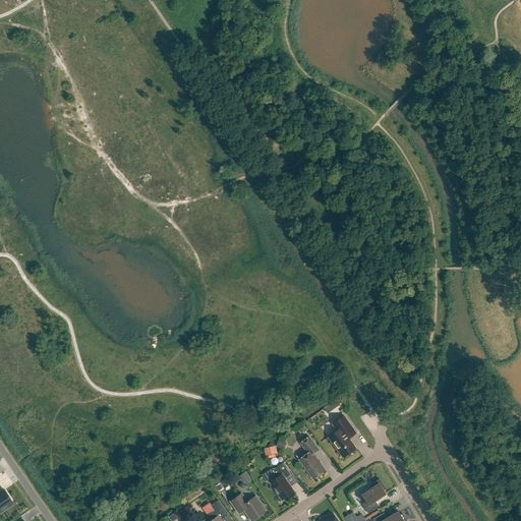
[(354,446),(349,439),(356,433),(344,416),(333,424),(337,431),(328,438),(343,458),(353,451),(354,446)]
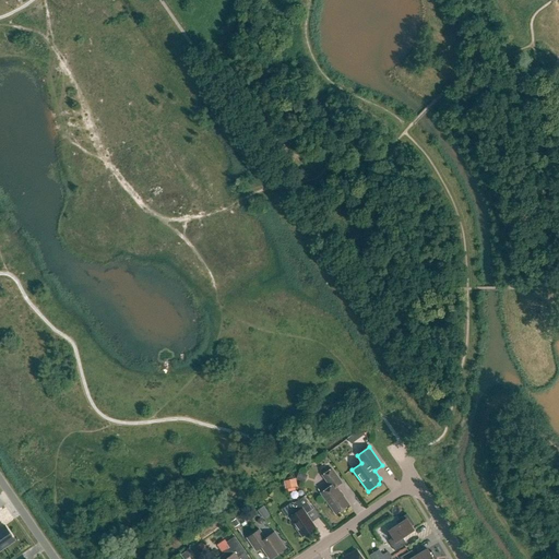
[(322,476),(330,487),(321,494),(336,514),(349,506),(336,487),(342,483),(332,468),(322,476)]
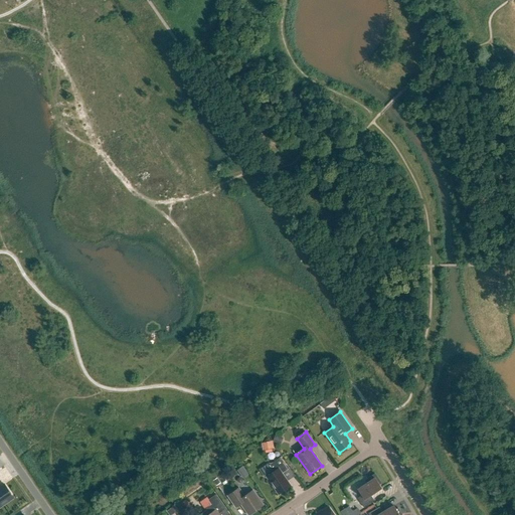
[(275,441),(283,444),(286,437),(277,434),(275,441)]
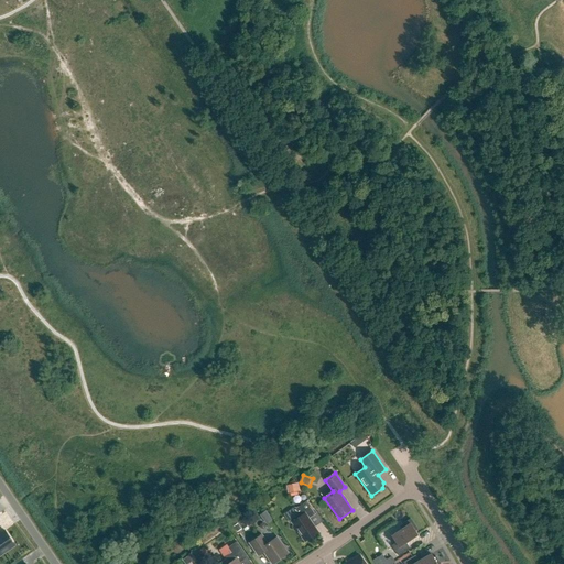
[(297,485),(289,486),(290,494),(299,492),(297,485)]
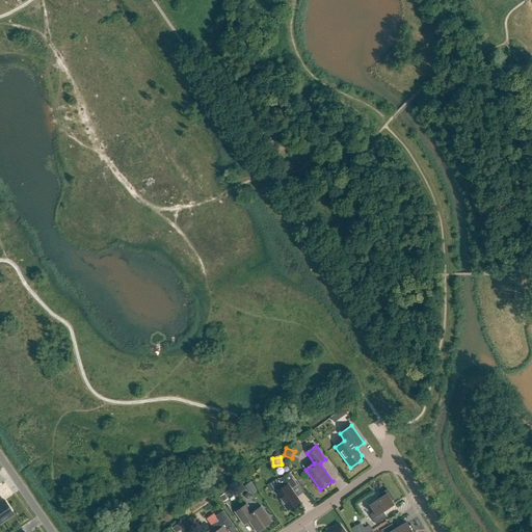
[(276,480),(268,485),(274,494),(275,494),(288,511),(300,502),(291,489),(297,485),(289,473),(277,481),(276,480)]
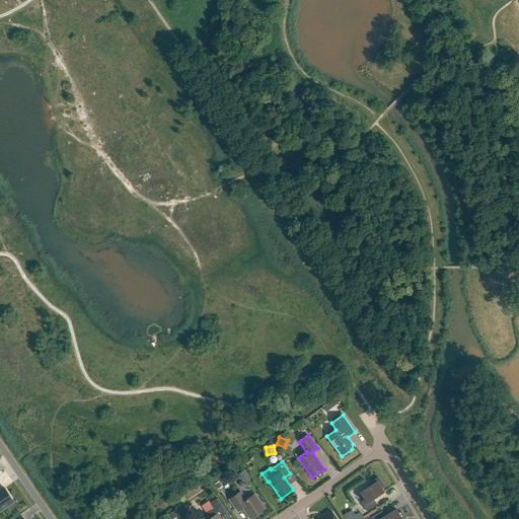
[(384,488),(378,477),(368,485),(370,488),(361,494),(364,500),(360,503),(367,512),(377,505),(374,500),(385,492),(382,489),(384,488)]
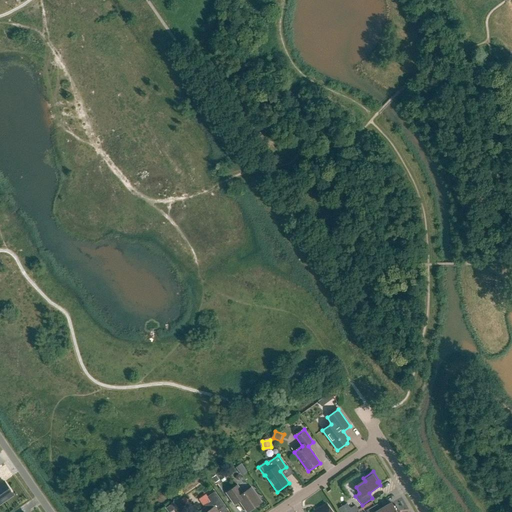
[(0,504),(14,495),(5,482),(0,484),(0,504)]
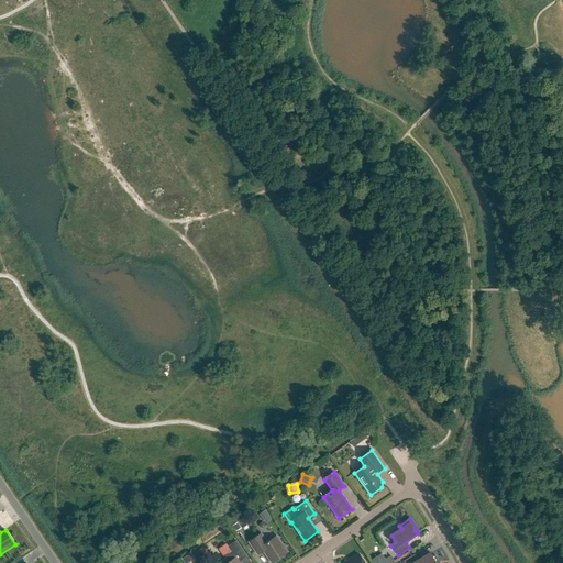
[(263,551),(271,562),(272,562),(288,552),(276,537),(267,542),(262,533),(249,542),(257,555),(263,551)]
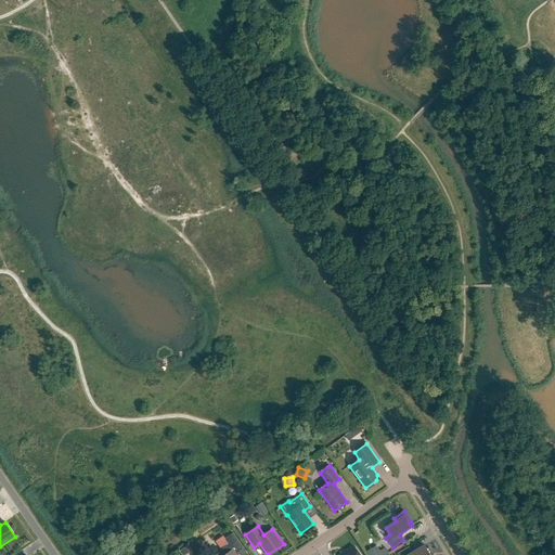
[(233,533),(224,539),(228,544),(221,549),(222,550),(215,554),(236,554),(235,553),(243,547),(233,533)]
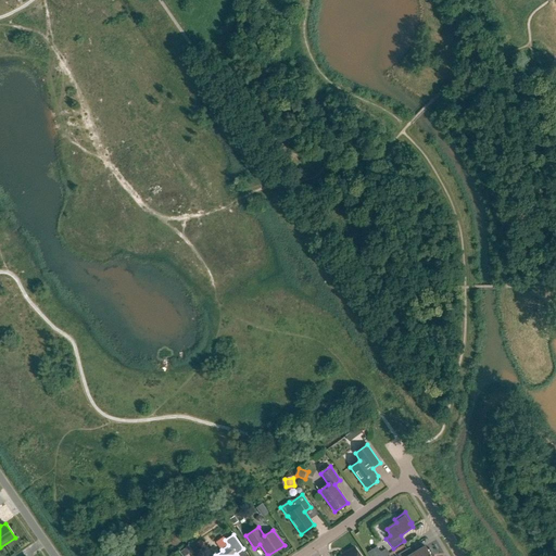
[(196,544),(201,551),(205,547),(201,540),(196,544)]
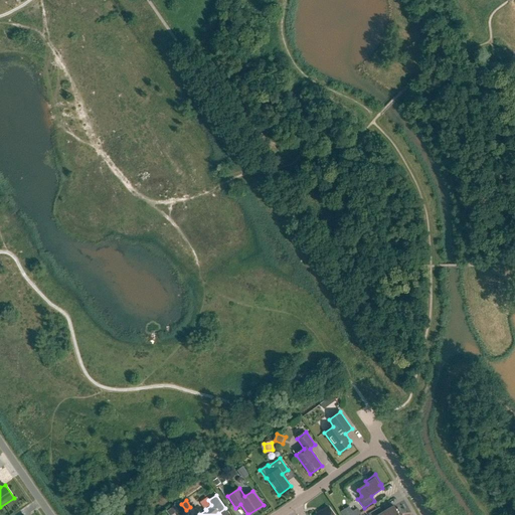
[(172,507),(177,513),(182,510),(177,504),(172,507)]
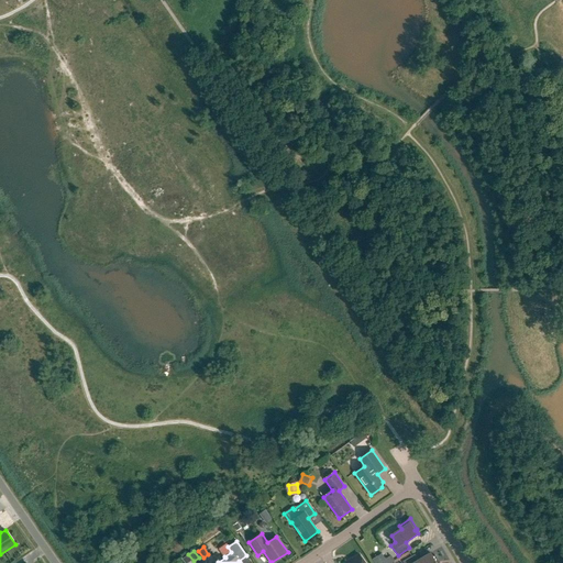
[(374,559),(376,562),(394,562),(397,561),(393,555),(387,559),(384,553),(379,556),(379,555),(374,559)]
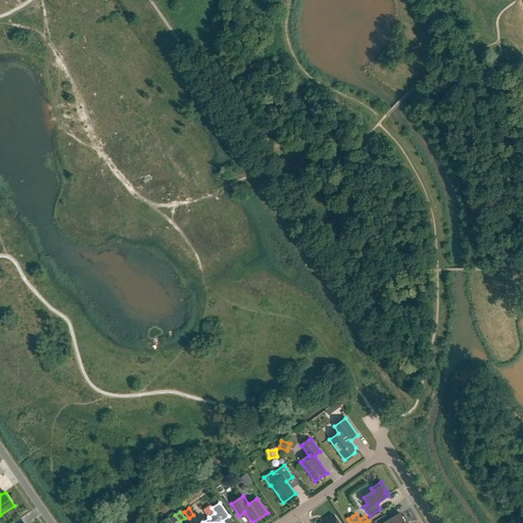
[(408,522),(409,522),(405,516),(402,517),(400,514),(388,521),(385,515),(374,522),(375,522),(408,522)]
